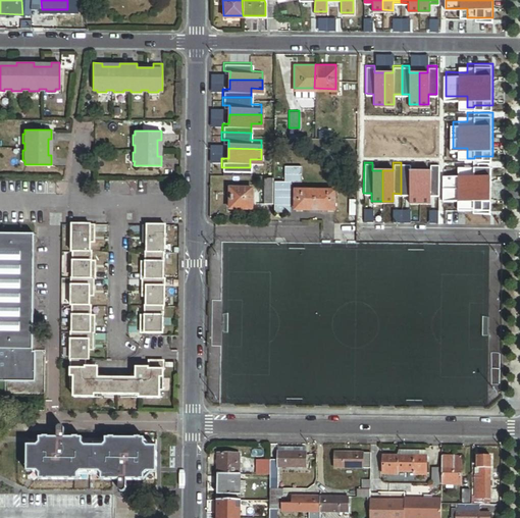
[(409,163),(401,162),(401,194),(408,194),(408,201),(418,201),(418,170),(409,170),(409,163)]
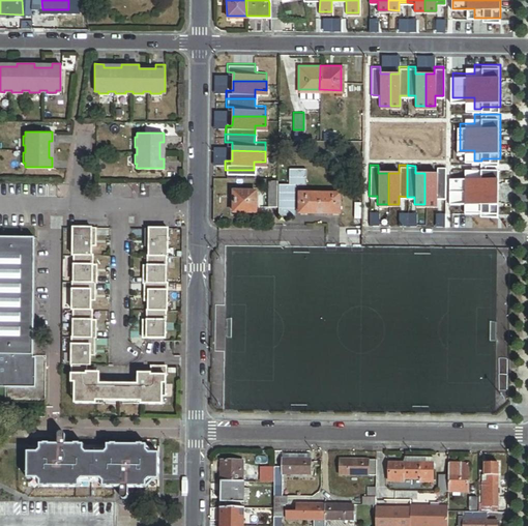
[(436,173),(424,173),(424,204),(436,205),(436,197),(444,197),(444,166),(436,165),(436,173)]
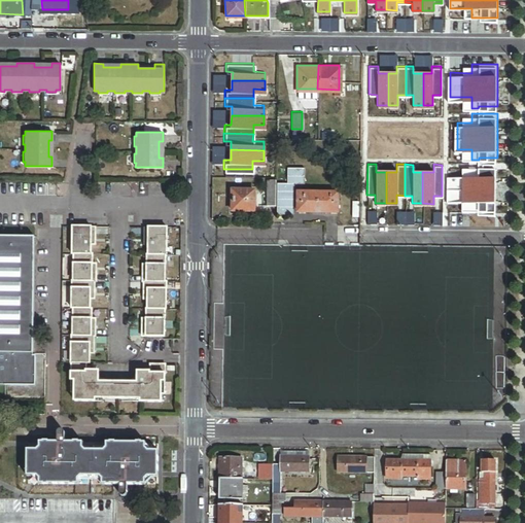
[(471,173),(450,172),(450,199),(471,199),(471,208),(497,208),(497,166),(479,166),(479,164),(471,164),(471,173)]
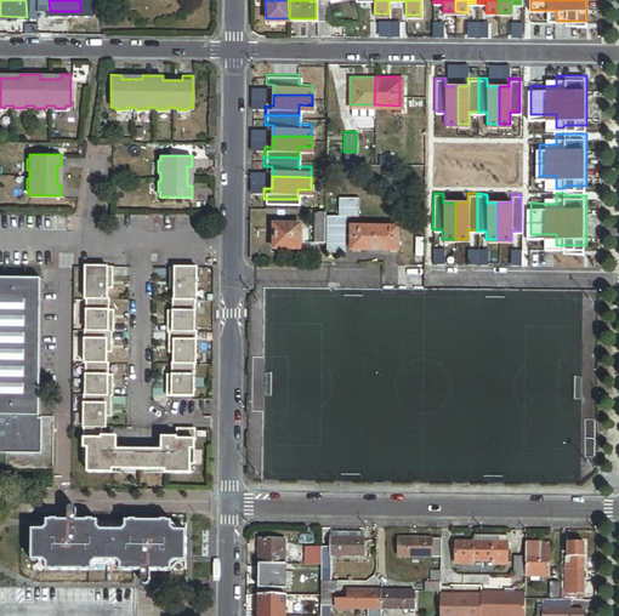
[(313,239),(323,239),(324,209),(313,209),(313,239)]
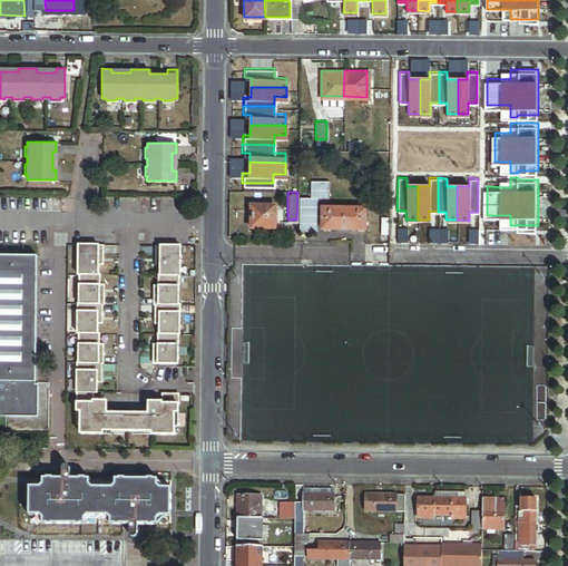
[(273,225),(273,203),(250,203),(250,225),(273,225)]
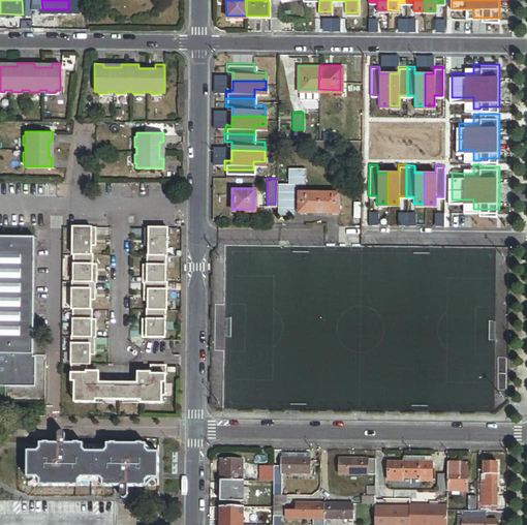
[(317,210),(317,190),(298,190),(298,209),(317,210)]
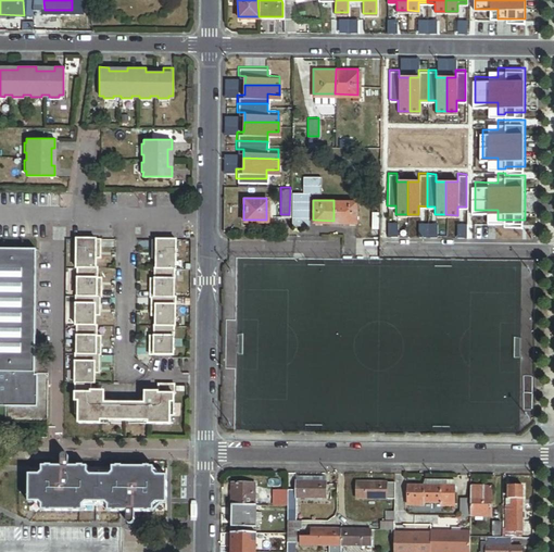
[(354,201),(334,200),(334,221),(354,221),(354,201)]
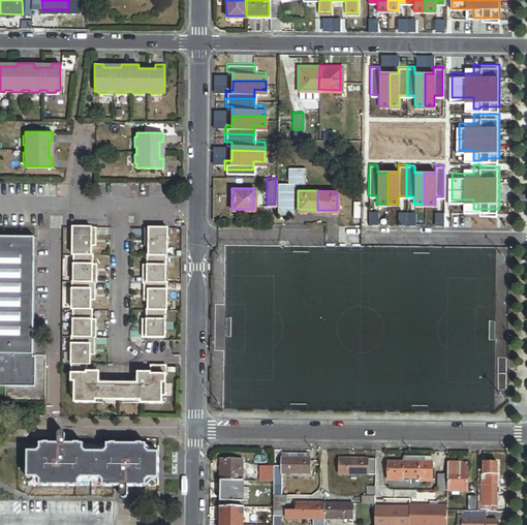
[(94,233),(94,224),(71,224),(71,252),(72,252),(72,279),(71,279),(71,307),(72,307),(72,334),(71,334),(70,379),(74,379),(73,400),(102,400),(102,398),(132,398),(132,401),(161,401),(161,380),(165,380),(165,363),(150,363),(150,378),(144,378),(144,381),(91,381),(91,378),(85,378),(85,363),(89,363),(89,352),(91,352),(91,343),(93,343),(93,335),(94,335),(94,328),(92,327),(92,317),(90,317),(90,308),(89,308),(89,298),(91,298),(91,287),(93,287),(93,280),(95,280),(95,272),(93,272),(93,263),(92,263),(92,252),(90,252),(90,243),(92,243),(92,233),(94,233)]
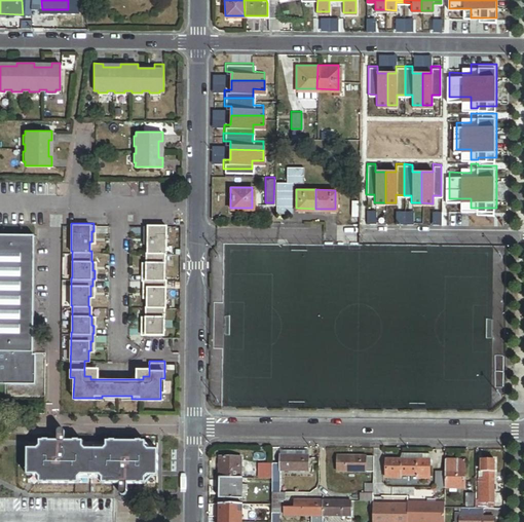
[(165,224),(143,224),(143,232),(145,232),(145,241),(147,241),(147,251),(145,251),(145,261),(144,261),(144,270),(141,270),(141,278),(143,278),(143,286),(145,286),(145,296),(146,296),(146,305),(145,305),(145,315),(143,315),(143,325),(140,325),(140,333),(162,333),(163,306),(164,306),(164,277),(163,277),(163,252),(165,252),(165,224)]
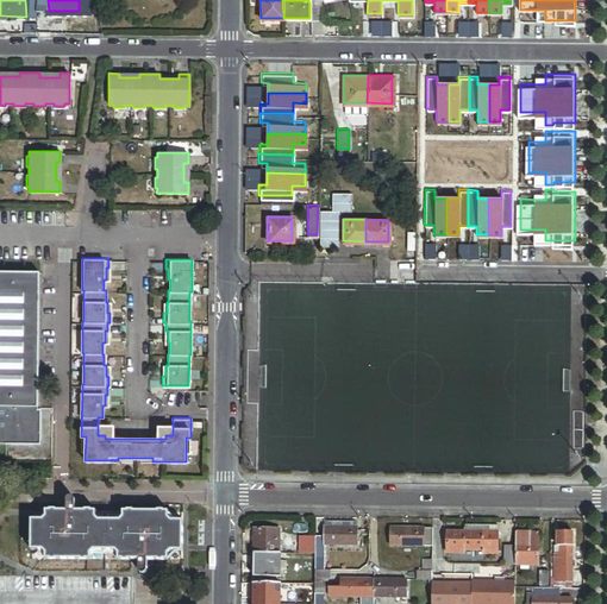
[(37,435),(38,270),(0,269),(0,441),(4,442),(5,434),(37,435)]
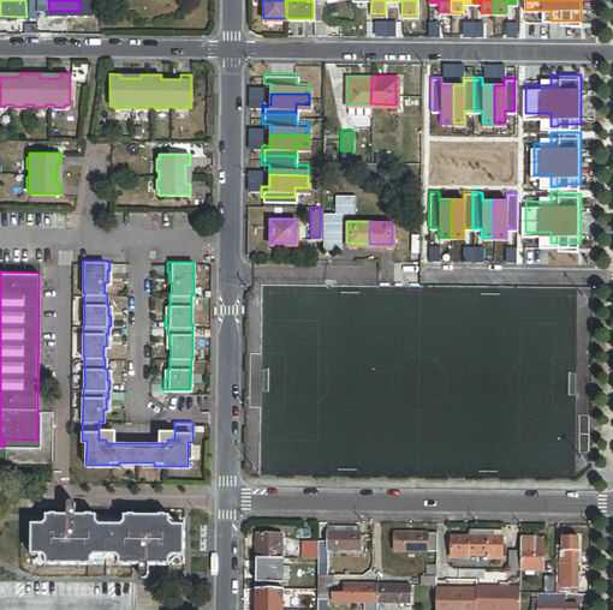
[(28,521),(28,551),(39,551),(42,555),(42,561),(88,561),(88,555),(91,552),(113,552),(115,556),(115,562),(137,562),(137,572),(137,573),(138,574),(138,575),(140,575),(141,575),(141,576),(142,576),(143,575),(144,575),(146,574),(146,573),(146,572),(146,562),(166,562),(166,556),(170,552),(180,552),(180,522),(170,522),(166,519),(166,513),(121,513),(121,519),(118,522),(96,522),(93,519),(93,513),(72,513),(72,503),(72,502),(72,501),(71,500),(70,500),(70,498),(69,498),(67,498),(66,498),(65,500),(64,501),(64,502),(64,503),(64,513),(42,513),(42,519),(40,521),(28,521)]
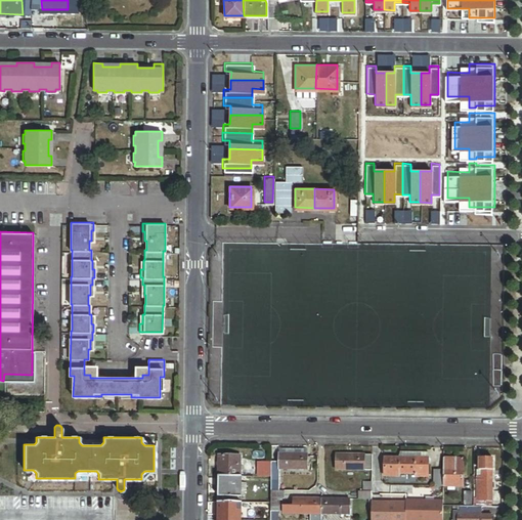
[(277,450),(277,459),(277,466),(305,467),(306,451),(305,451),(277,450)]
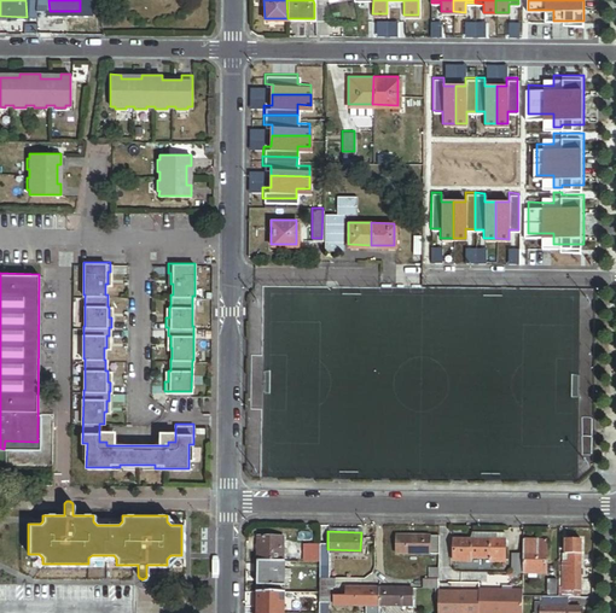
[(428,550),(428,532),(395,532),(395,550),(428,550)]
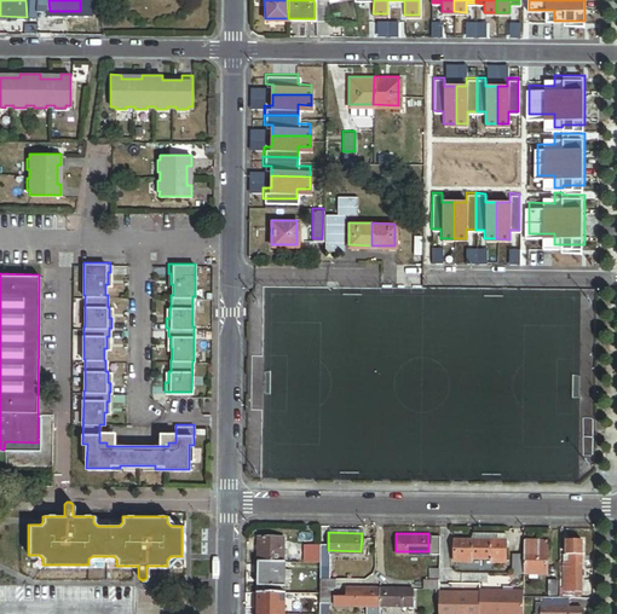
[(257,534),(257,560),(282,560),(282,536),(271,536),(257,534)]
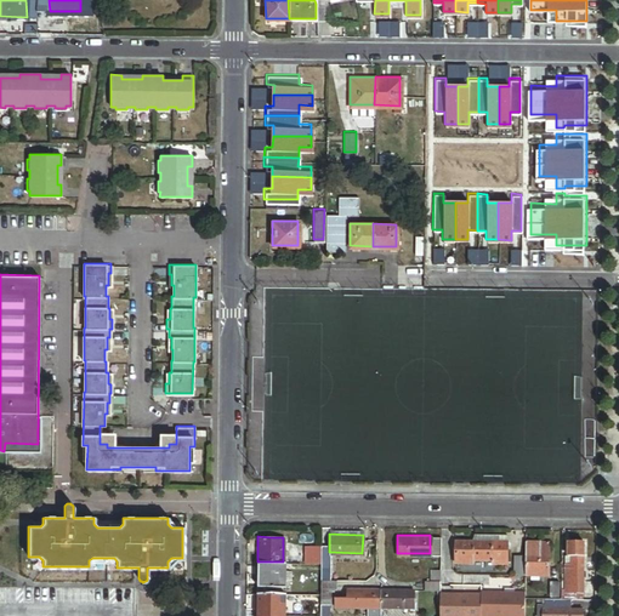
[(505,539),(473,539),(471,539),(470,539),(453,537),(453,557),(470,558),(490,558),(505,558),(505,539)]
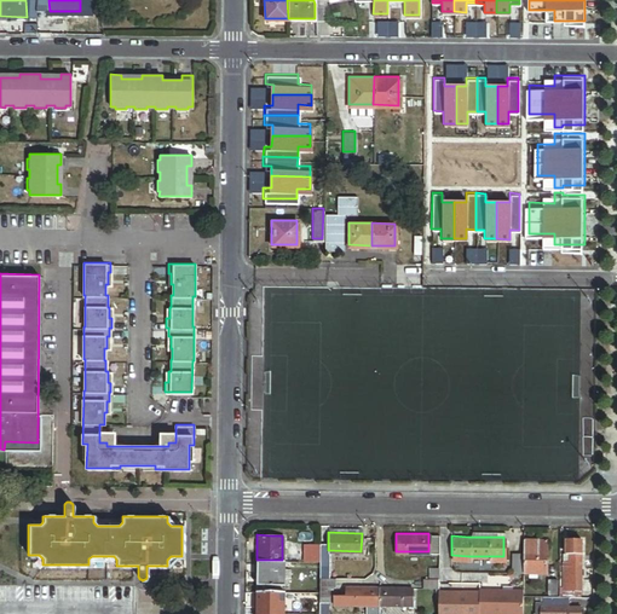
[(569,551),(580,551),(580,538),(569,538),(569,551)]
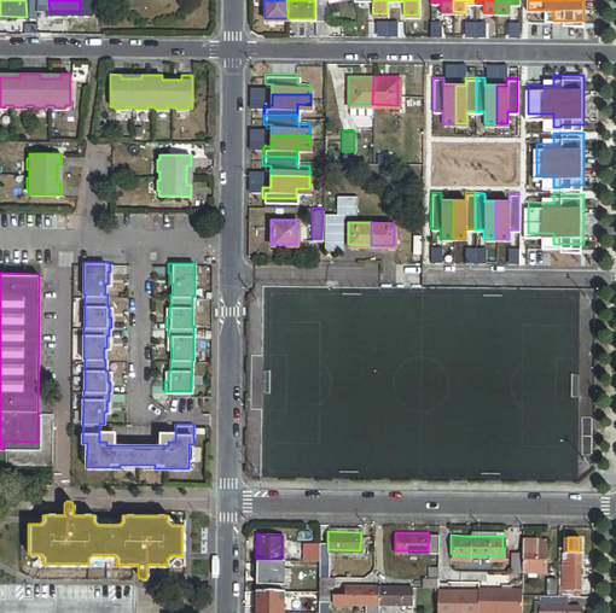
[(303,541),(302,559),(318,559),(318,541),(303,541)]
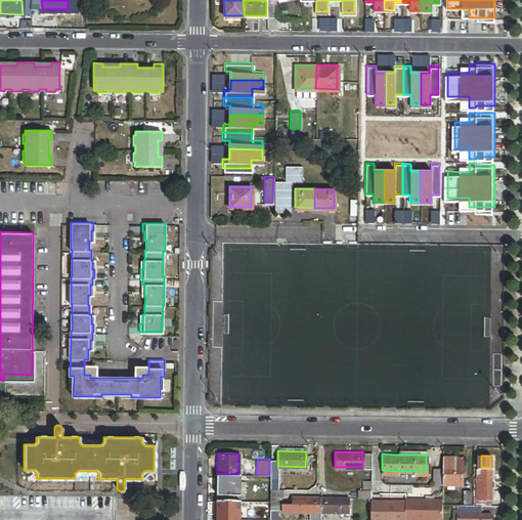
[(442,467),(442,483),(462,483),(462,462),(453,462),(442,462),(442,467)]
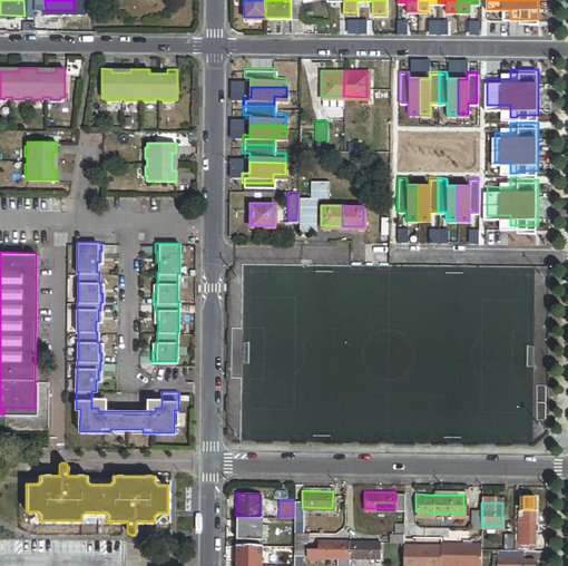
[(471,508),(471,526),(481,526),(481,508),(471,508)]
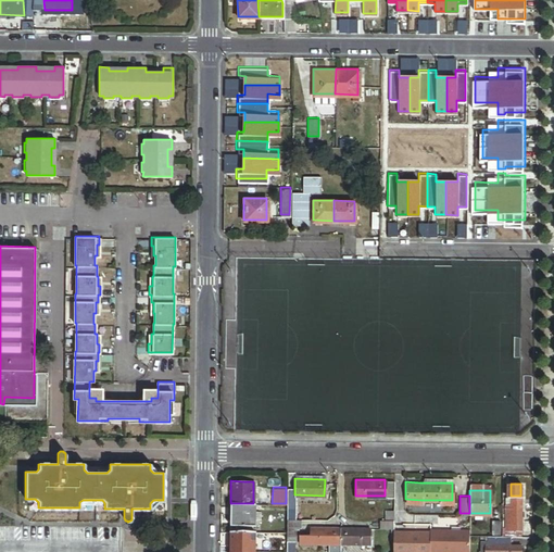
[(510,512),(510,528),(520,528),(520,496),(511,496),(510,496),(510,502),(510,512)]
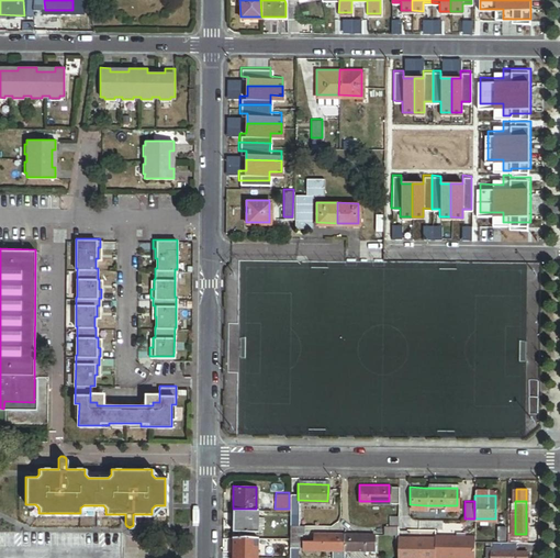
[(256,509),(233,509),(233,531),(256,531),(257,509),(256,509)]
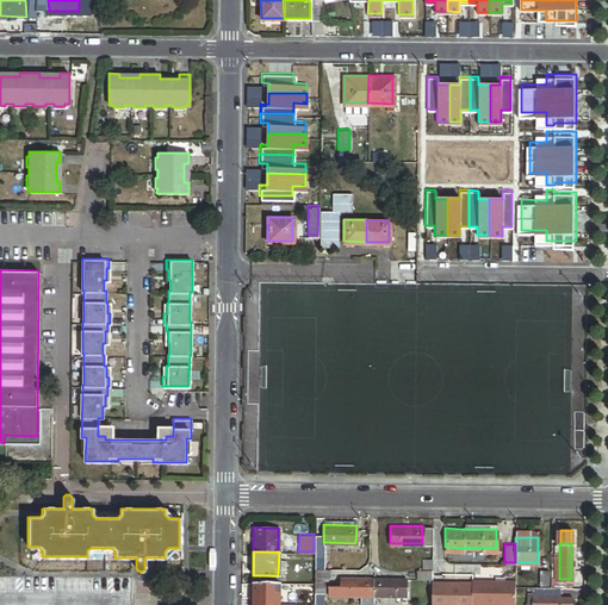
[(328,577),(328,568),(323,567),(315,567),(314,581),(314,592),(322,592),(323,592),(324,579),(328,577)]
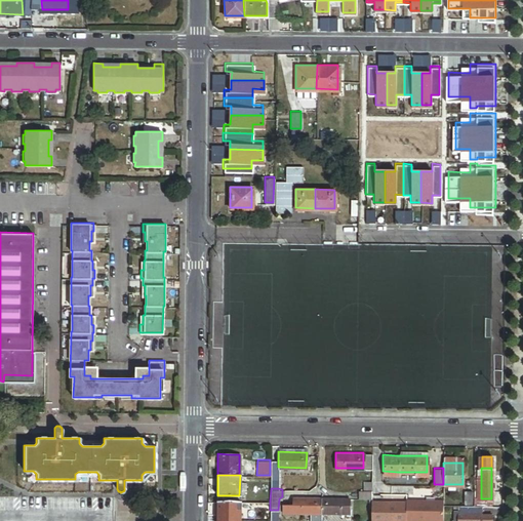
[(476,495),(473,495),(473,504),(480,504),(491,504),(491,498),(481,498),(476,498),(476,495)]
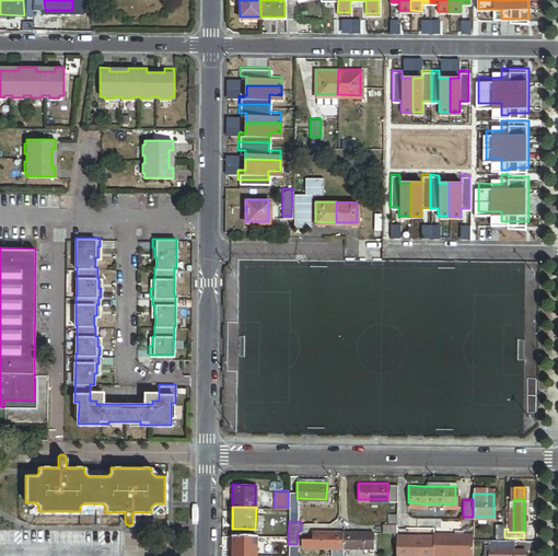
[(341,547),(341,531),(311,531),(311,537),(301,537),(301,546),(329,547),(341,547)]
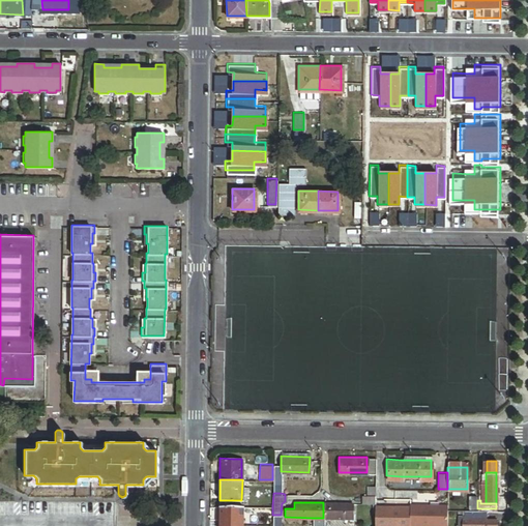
[(352,502),(323,502),(323,518),(351,518),(352,502)]
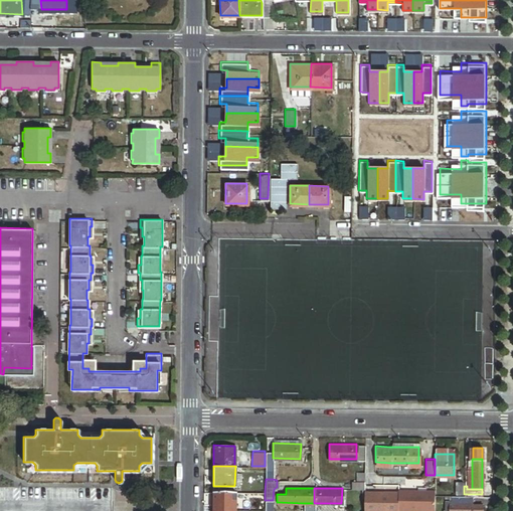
[(397,491),(397,510),(412,510),(434,510),(435,489),(397,489),(397,491)]
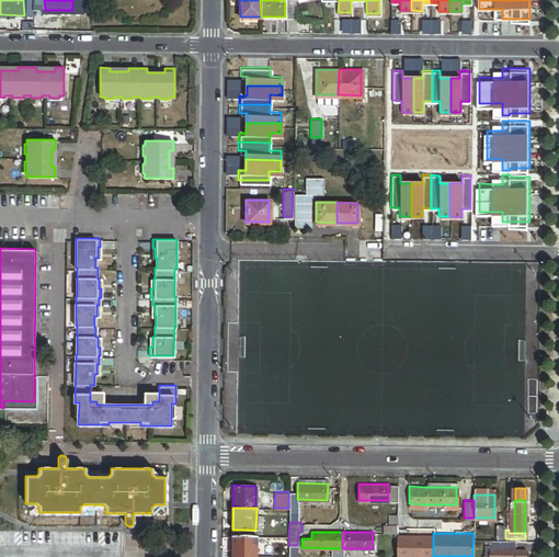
[(396,541),(396,556),(432,556),(433,556),(433,535),(396,534),(396,541)]
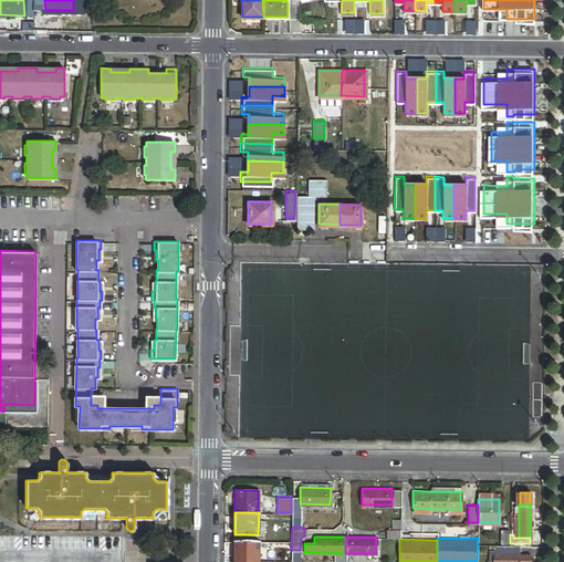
[(258,540),(235,540),(233,561),(258,561),(258,560),(258,540)]
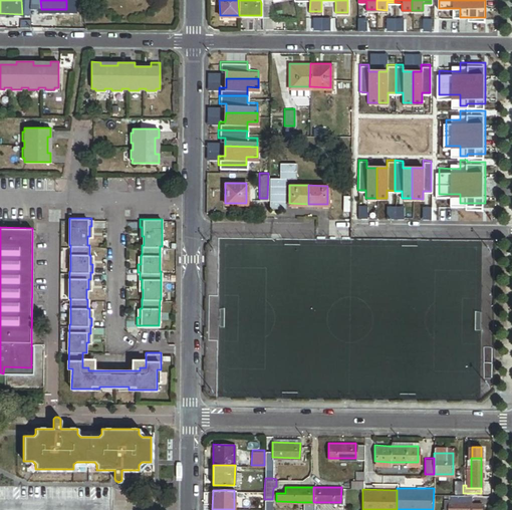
[(454,493),(448,493),(448,498),(444,498),(444,508),(448,508),(448,509),(453,509),(454,502),(454,493)]
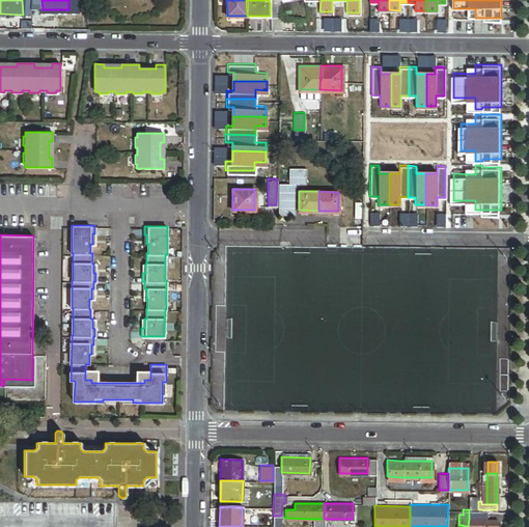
[(478,509),(469,509),(469,519),(485,519),(485,514),(485,509),(478,509)]
